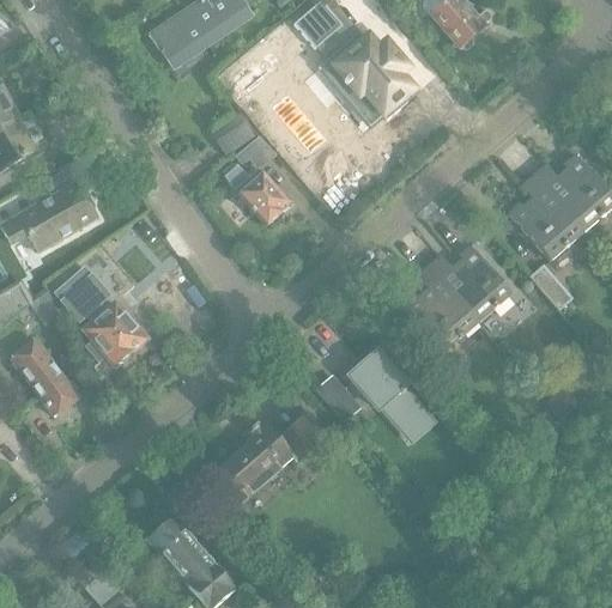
[(198,0),(149,34),(173,68),(253,14),(243,0),(198,0)]
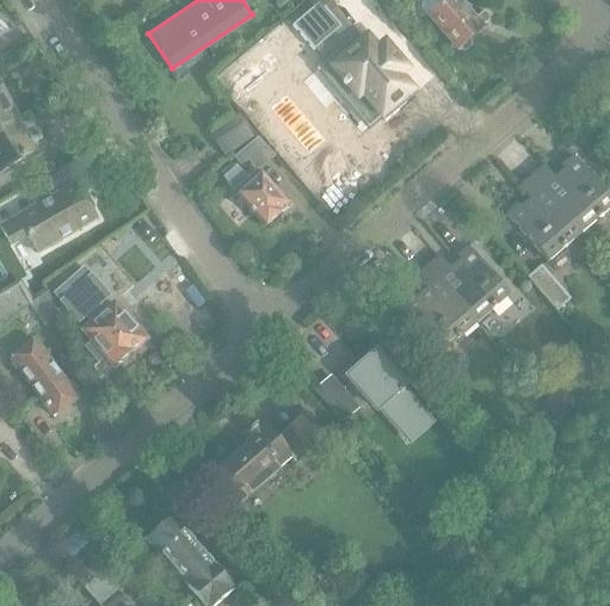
[(318,0),(290,23),(312,48),(339,25),(318,0)]
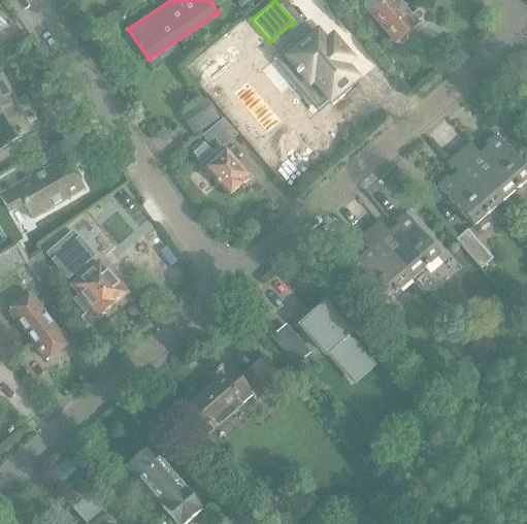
[(417,10),(413,13),(401,0),(364,0),(364,5),(397,43),(420,23),(419,21),(423,17),(424,14),(424,11),(422,9),(419,9),(417,10)]
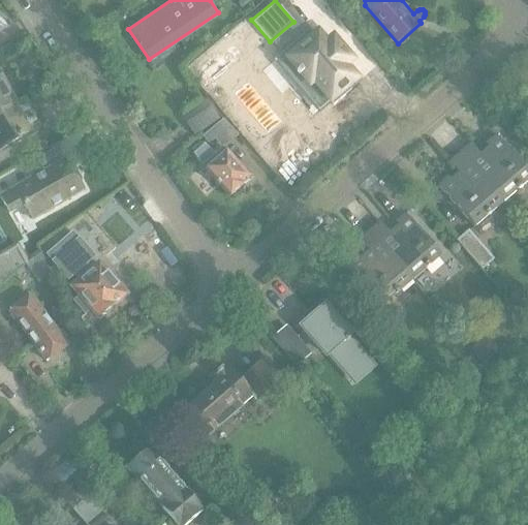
[(303,33),(274,57),(290,78),(299,70),(308,83),(312,81),(332,104),(350,89),(347,85),(355,78),(342,62),(349,56),(332,35),(324,41),(316,31),(308,38),(303,33)]
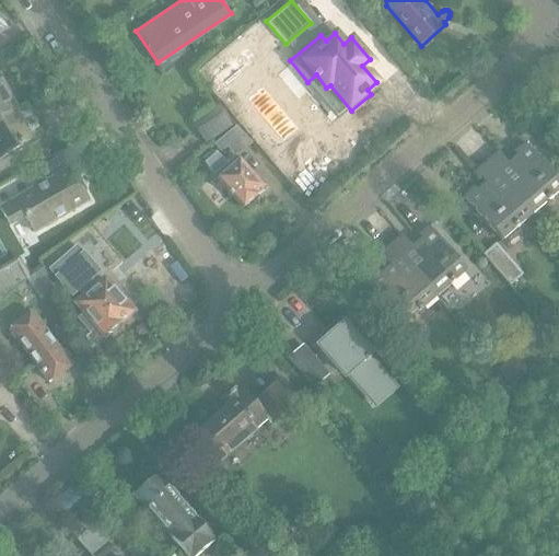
[(242,39),(202,72),(214,88),(255,55),(242,39)]
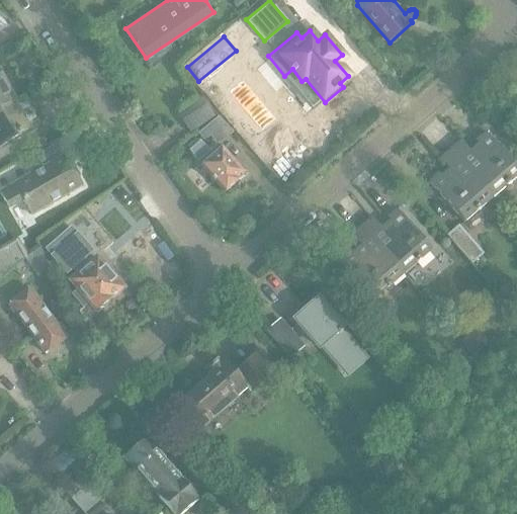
[(0,108),(15,100),(14,98),(1,74),(0,74),(0,108)]
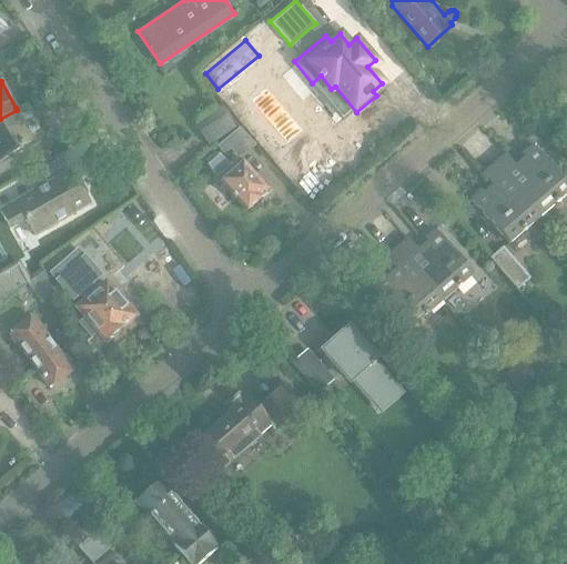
[(0,158),(43,133),(33,116),(36,114),(28,100),(16,108),(17,110),(0,119),(0,158)]
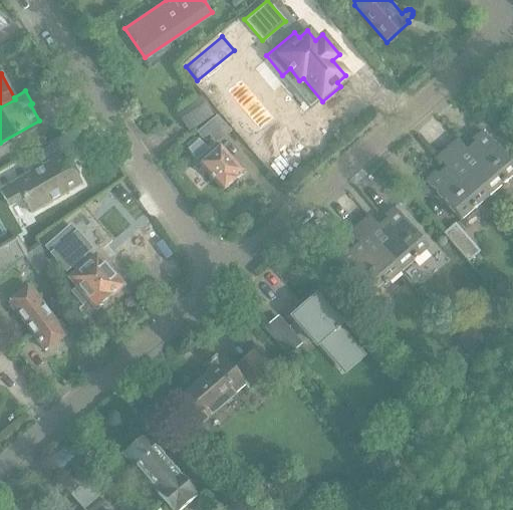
[(215,112),(204,97),(180,114),(191,130),(215,112)]
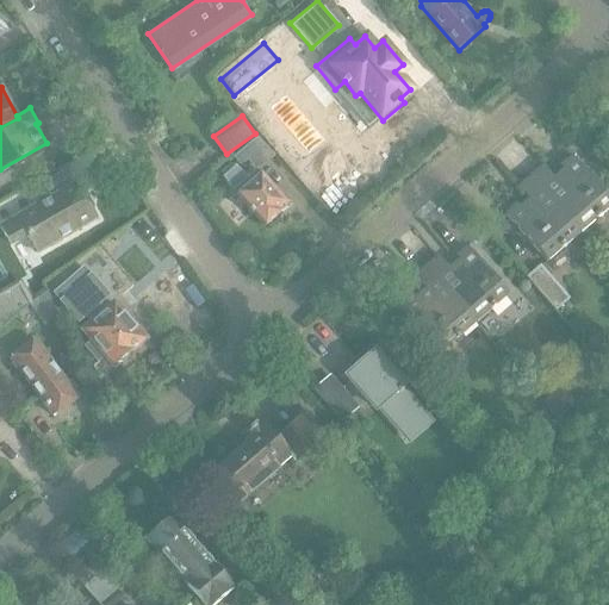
[(258,167),(275,153),(259,133),(235,155),(242,163),(249,157),(256,167),(258,167)]
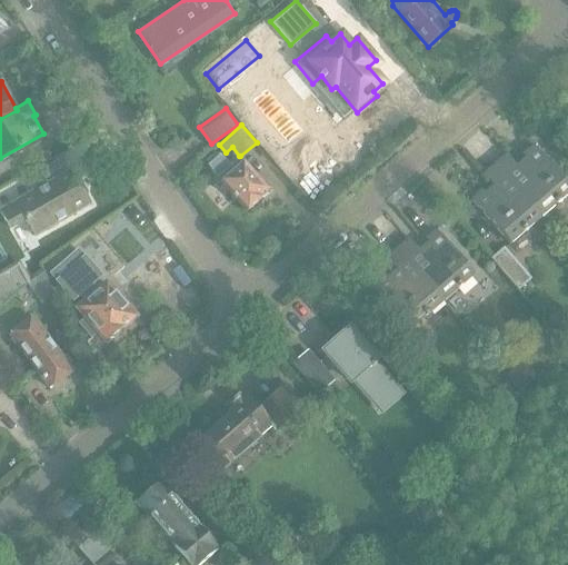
[(541,215),(567,191),(567,181),(535,144),(524,152),(526,156),(518,162),(508,151),(497,161),(541,215)]
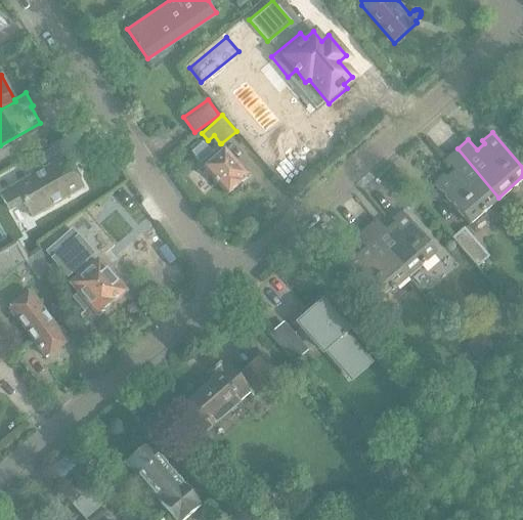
[(221,143),(220,143),(213,150),(204,140),(192,150),(202,161),(201,162),(204,166),(205,165),(228,192),(241,181),(240,179),(247,173),(223,146),(224,146),(221,143)]
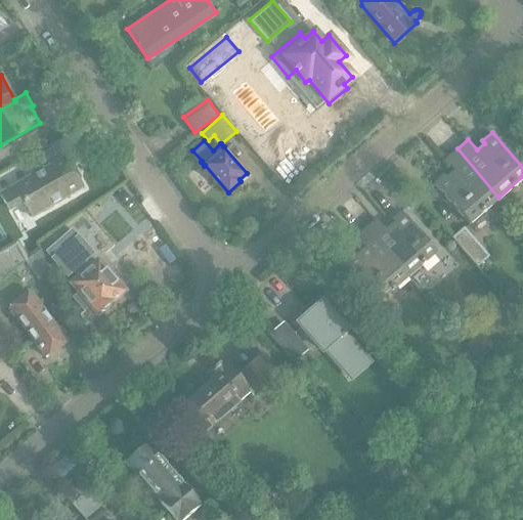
[(470,222),(498,198),(458,148),(446,159),(455,169),(447,176),(445,173),(435,181),(470,222)]
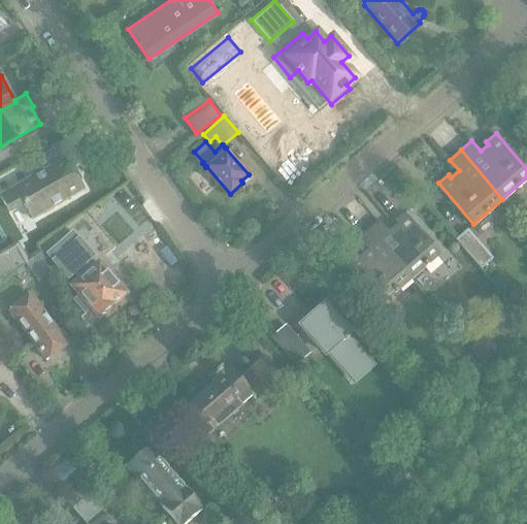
[(34,216),(83,188),(65,157),(2,193),(11,209),(25,201),(34,216)]
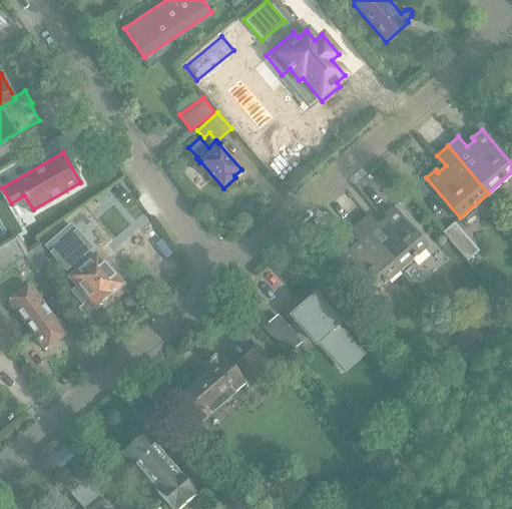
[(400,270),(428,245),(394,205),(384,213),(387,216),(379,222),(370,212),(360,221),(400,270)]
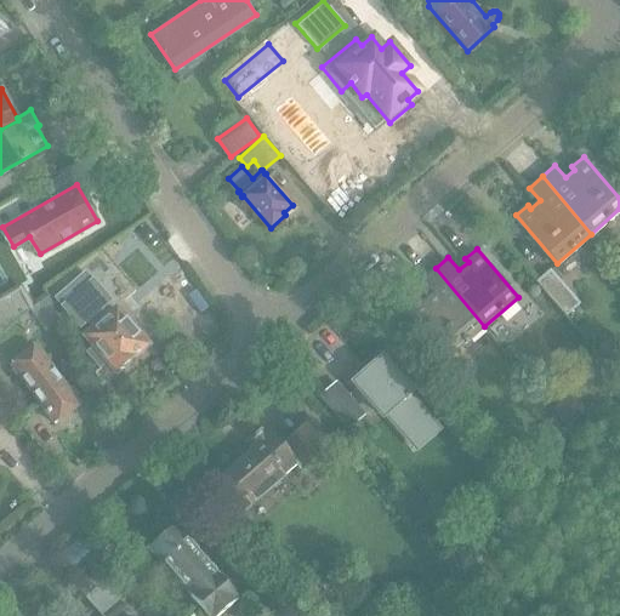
[(451,355),(484,326),(436,268),(422,279),(433,292),(424,300),(420,296),(408,306),(451,355)]
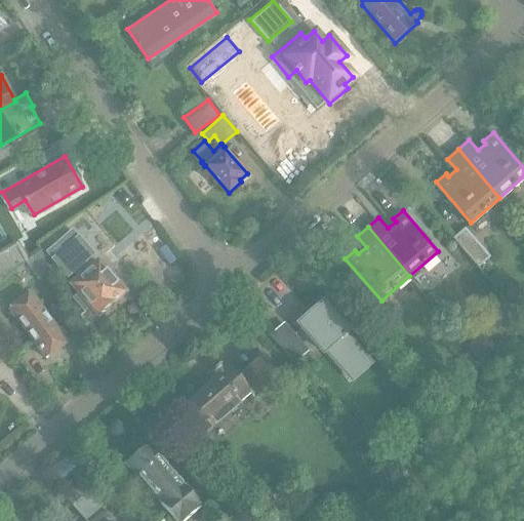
[(453,237),(479,266),(490,256),(466,227),(453,237)]
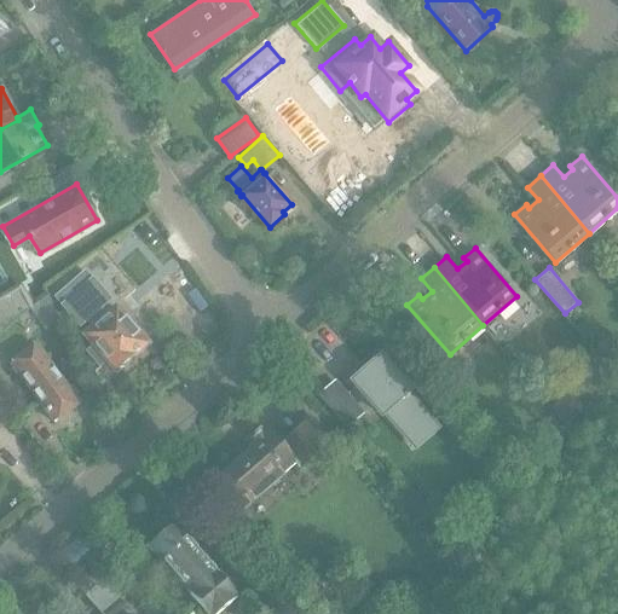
[(84,271),(55,296),(79,324),(84,320),(88,325),(84,330),(94,342),(86,349),(100,364),(108,358),(117,369),(119,366),(120,368),(122,365),(126,365),(131,360),(132,357),(133,355),(133,354),(148,341),(114,303),(108,308),(107,310),(100,303),(107,299),(84,271)]
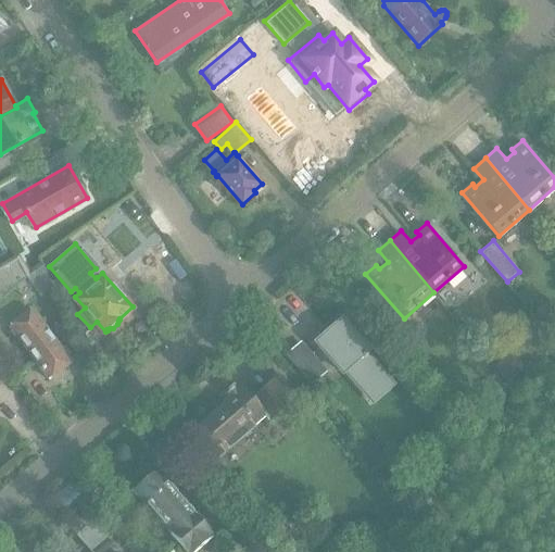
[(60,346),(33,309),(11,324),(50,377),(72,361),(65,353),(71,350),(65,342),(60,346)]
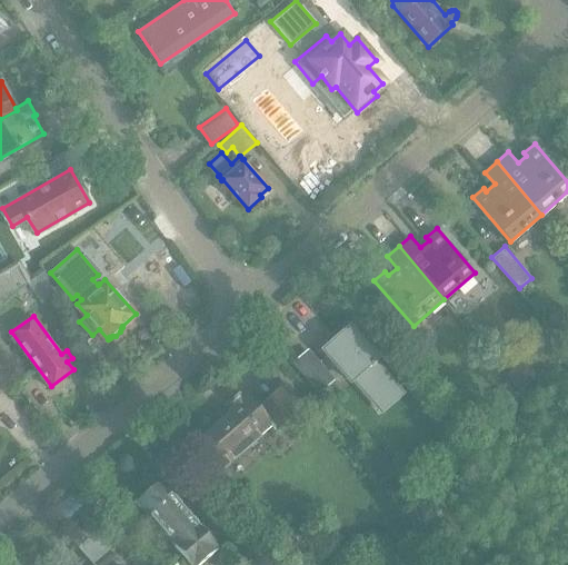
[(350,327),(326,348),(352,378),(355,376),(364,386),(384,409),(402,393),(382,369),(374,359),(377,357),(350,327)]
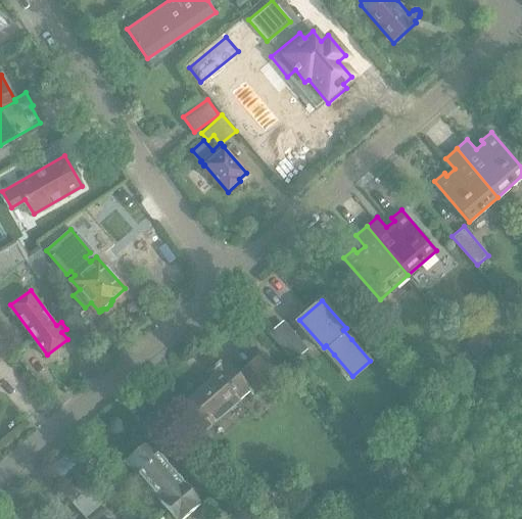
[(284,321),(270,333),(293,359),(306,347),(284,321)]
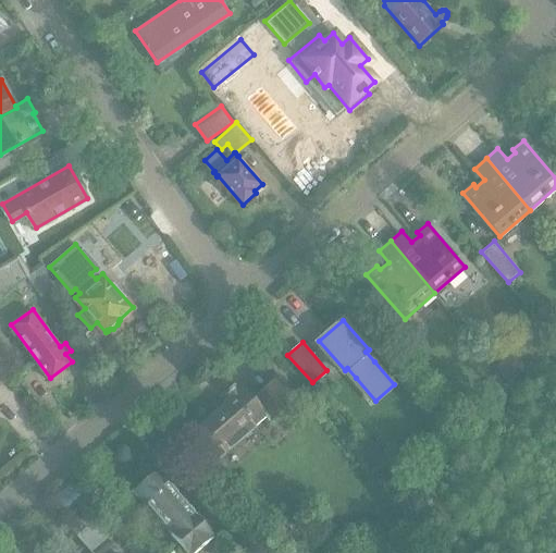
[(255,424),(264,414),(271,420),(293,400),(273,377),(257,393),(259,395),(255,398),(239,381),(234,386),(231,383),(219,394),(226,403),(186,437),(210,464),(256,425),(255,424)]
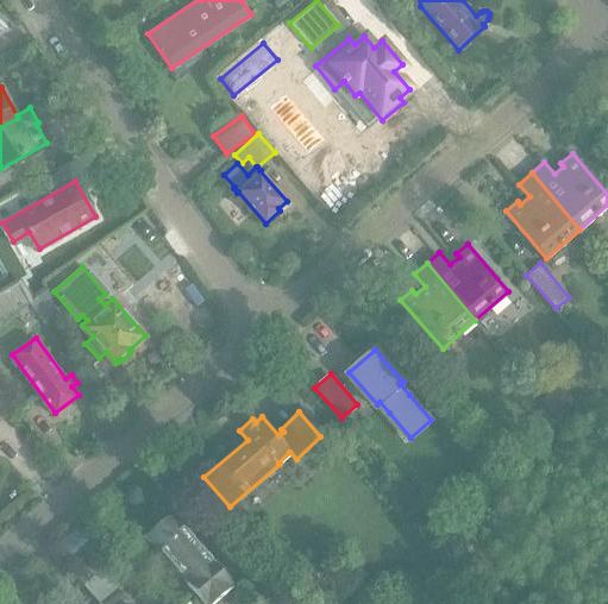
[(212,603),(234,585),(171,513),(146,534),(207,603),(212,603)]
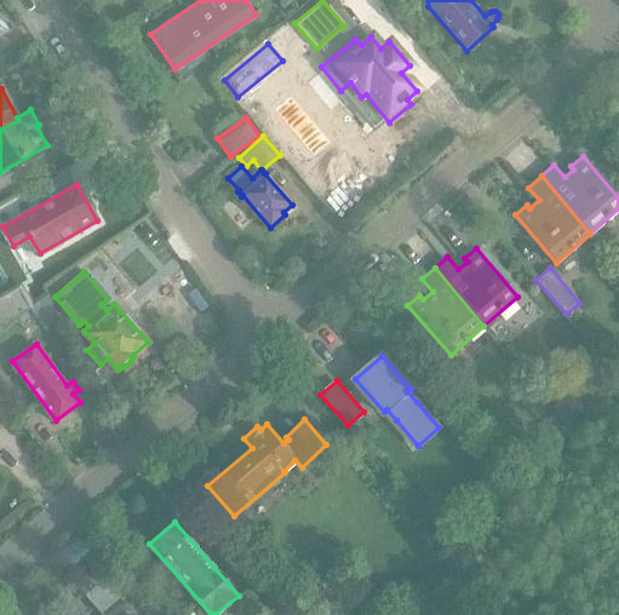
[(78,585),(102,613),(121,595),(98,567),(78,585)]
